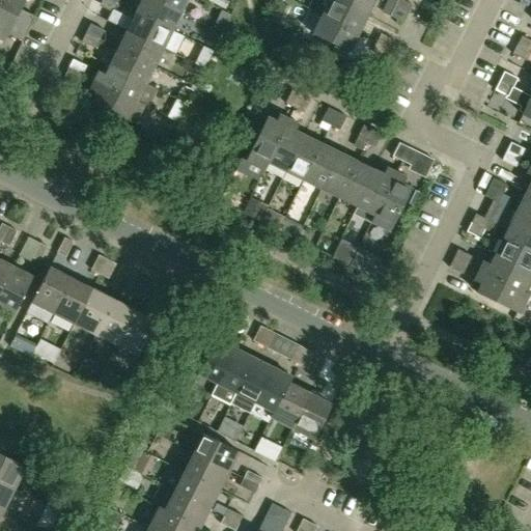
[(33,17),(20,9),(24,0),(1,0),(0,3),(0,39),(4,42),(7,34),(21,42),(33,17)]
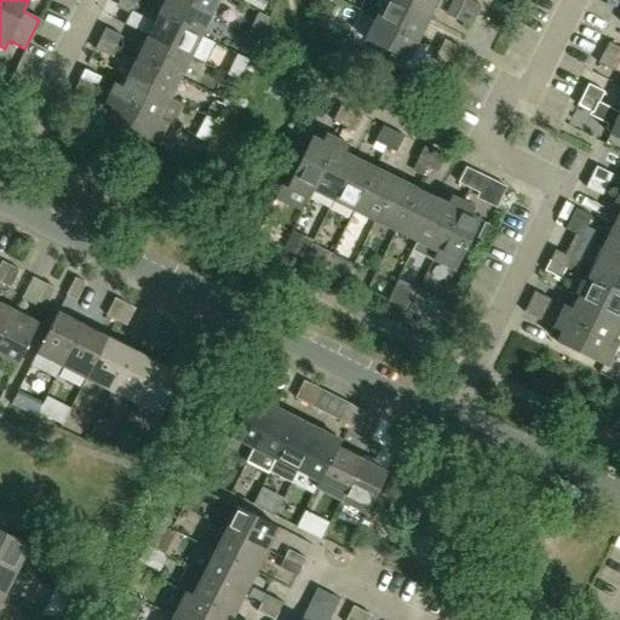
[(131,15),(136,4),(127,0),(118,0),(115,7),(131,15)]
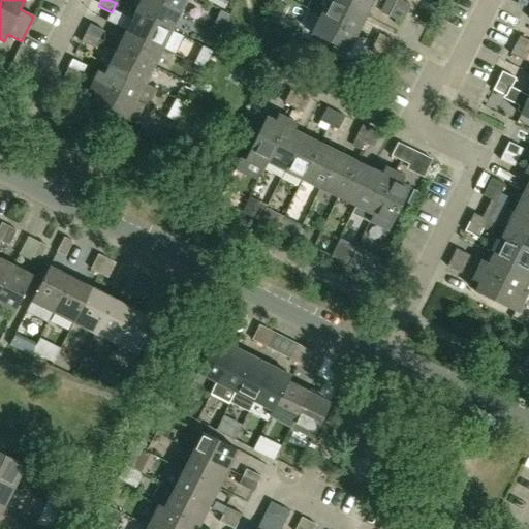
[(180,12),(153,0),(139,0),(134,12),(170,31),(180,12)]
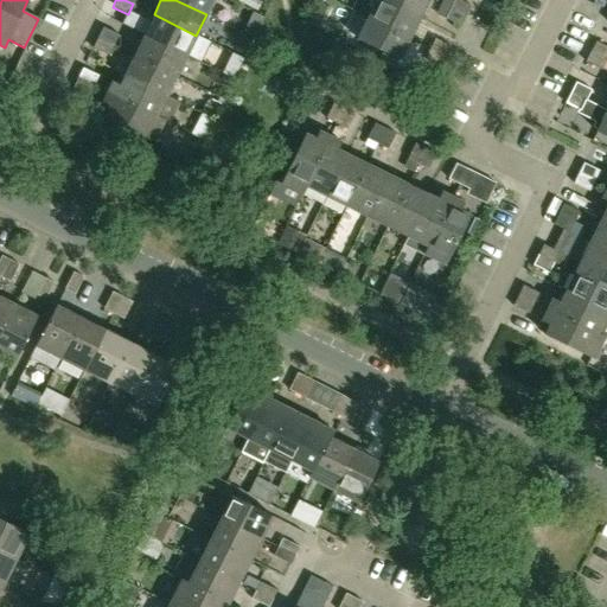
[(176,0),(206,14),(213,0),(176,0)]
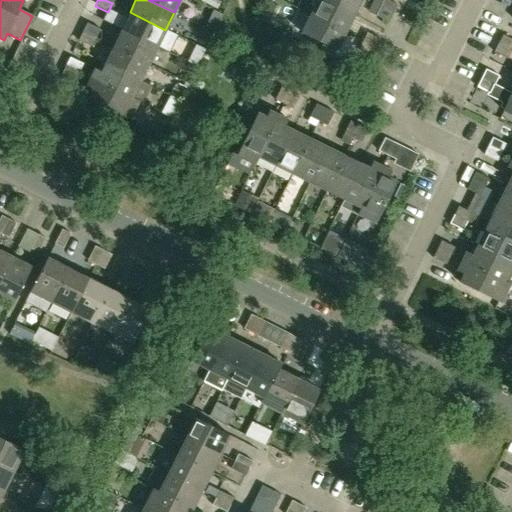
[(345,33),(353,16),(321,0),(316,0),(309,15),(345,33)]
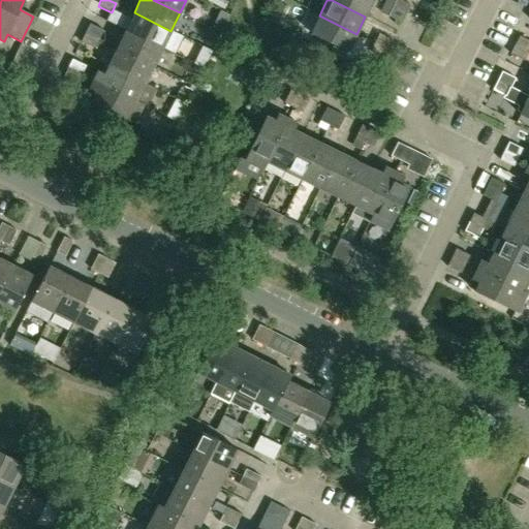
[(332,0),(365,17),(373,0),(332,0)]
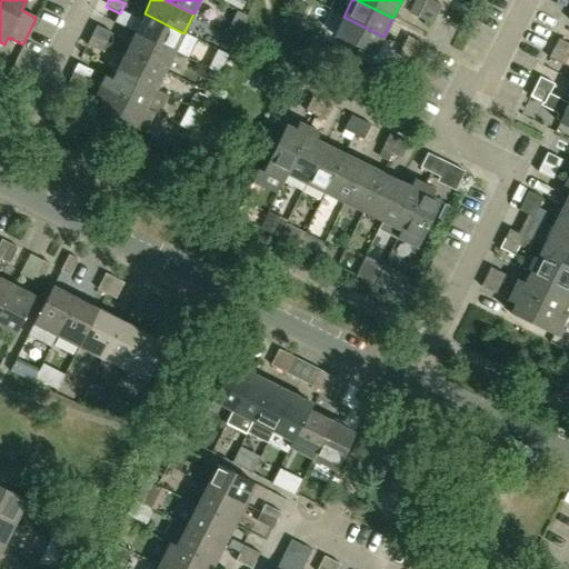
[(428,0),(425,0),(421,8),(436,15),(440,6),(428,0)]
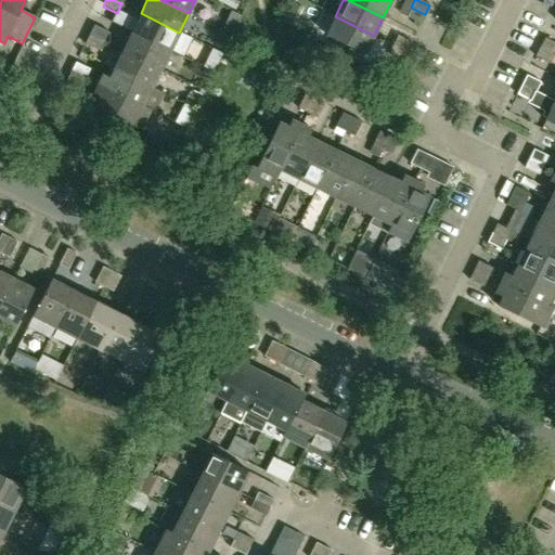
[(291,28),(300,9),(291,3),(281,24),(291,28)]
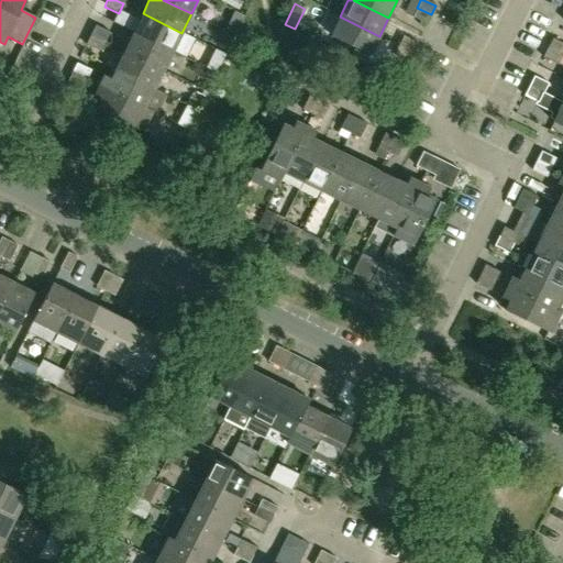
[(427,25),(431,14),(417,8),(411,18),(427,25)]
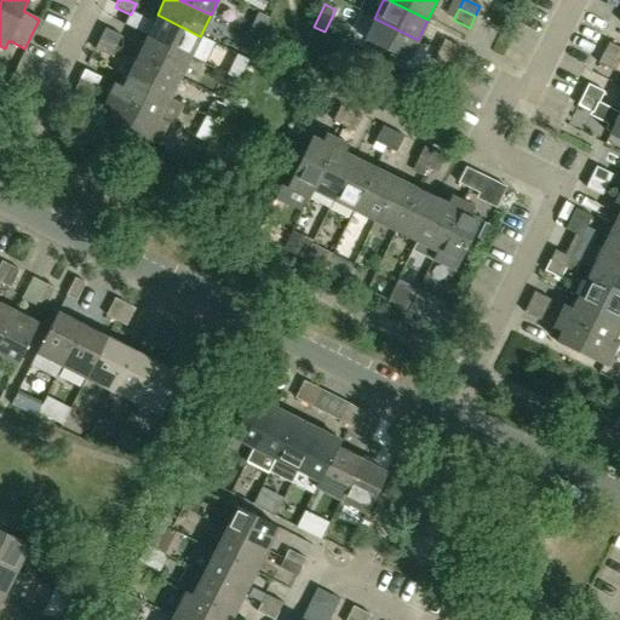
[(200,36),(158,15),(147,35),(190,57),(205,64),(216,44),(200,36)]
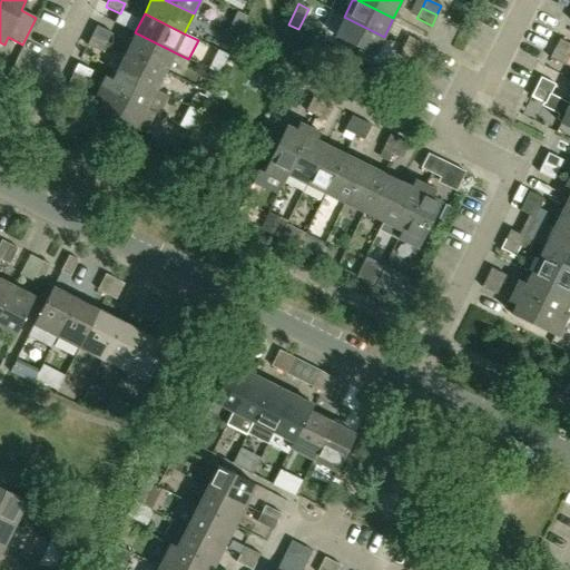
[(374,56),(384,37),(344,17),(335,37),(374,56)]
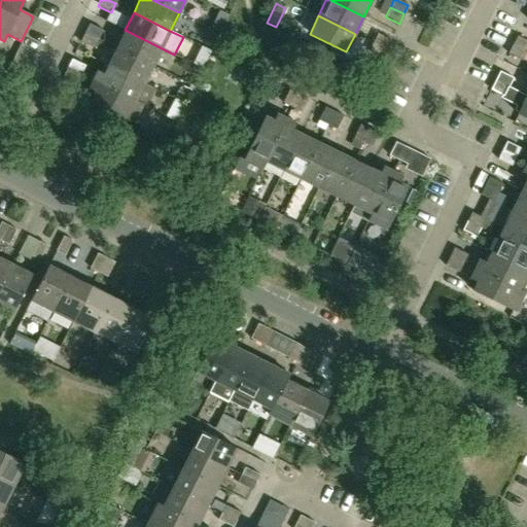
[(89,24),(84,32),(99,39),(103,30),(89,24)]
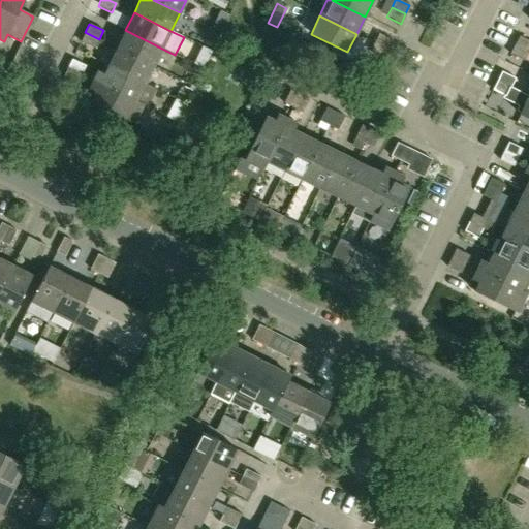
[(162,49),(125,30),(117,48),(154,66),(162,49)]
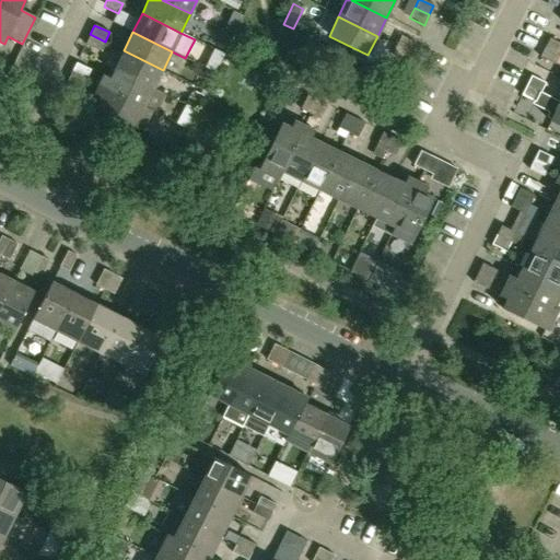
[(100,51),(105,42),(90,34),(85,44),(100,51)]
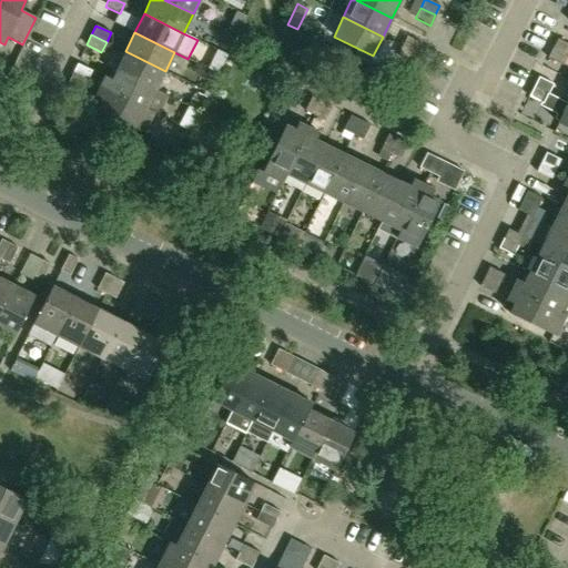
[(402,46),(416,53),(421,43),(406,37),(402,46)]
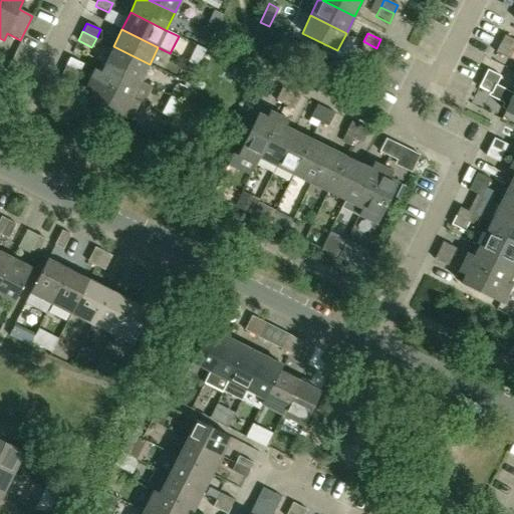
[(500,43),(513,50),(513,49),(513,39),(504,34),(500,43)]
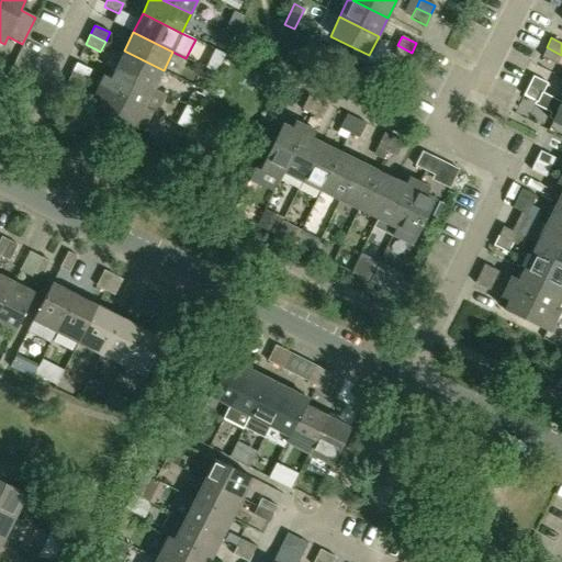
[(407,63),(412,53),(397,45),(392,55),(407,63)]
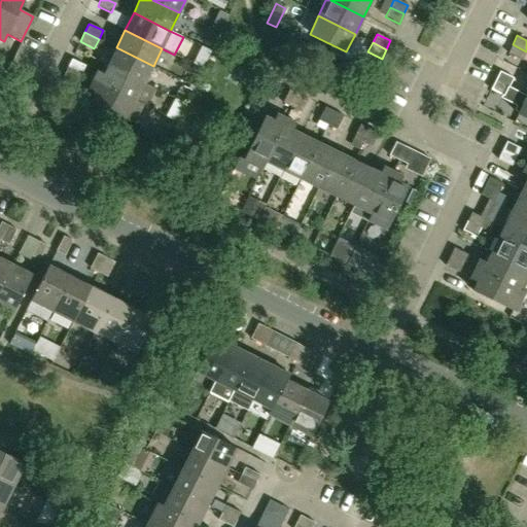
[(522,61),(526,51),(513,44),(508,54),(522,61)]
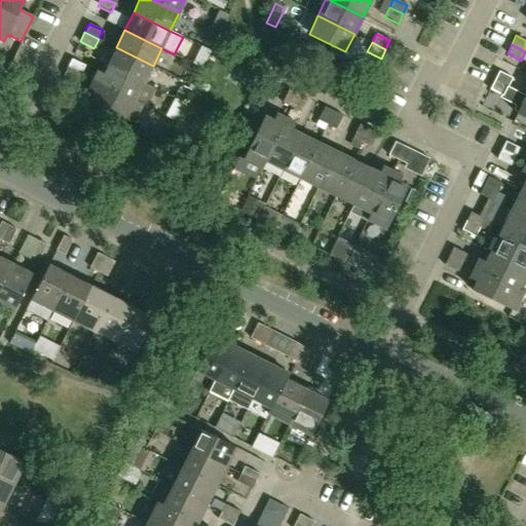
[(153,66),(116,47),(107,65),(144,83),(153,66)]
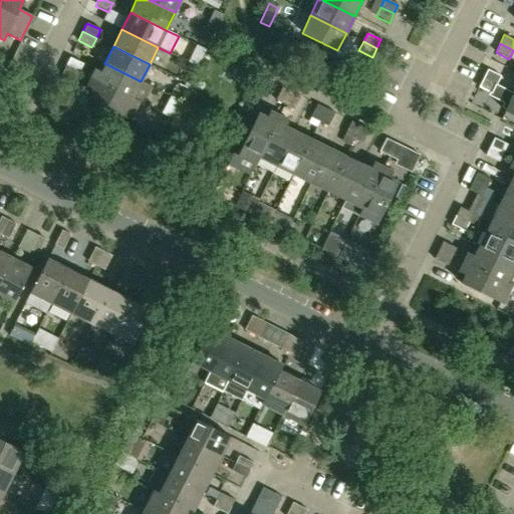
[(65,66),(79,72),(83,64),(69,57),(65,66)]
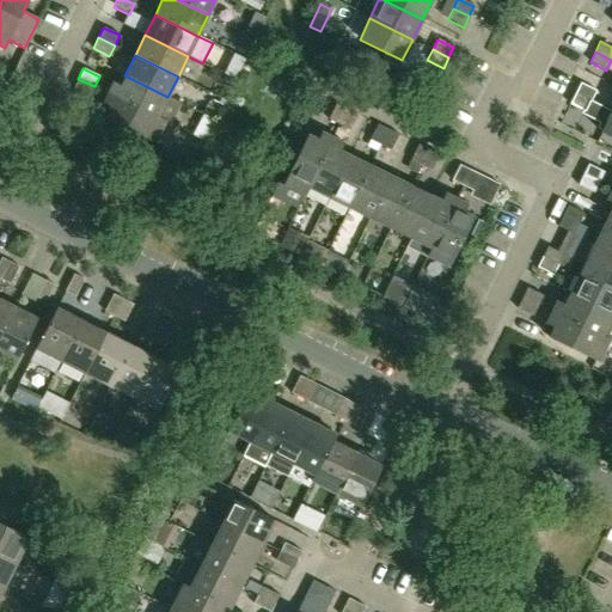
[(181,103),(167,97),(124,75),(121,85),(112,81),(106,92),(158,117),(158,116),(165,120),(171,123),(181,103)]
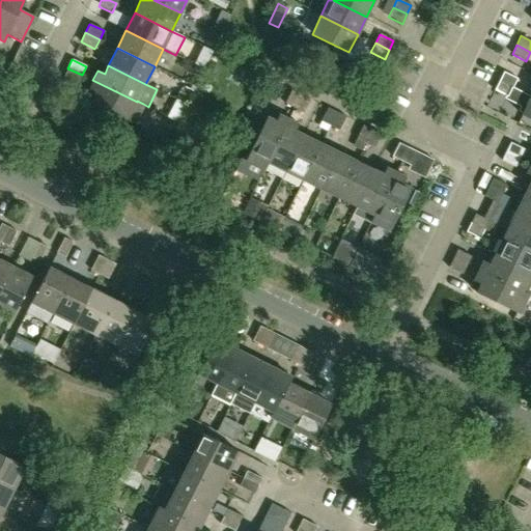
[(82,75),(67,68),(63,78),(77,84),(82,75)]
